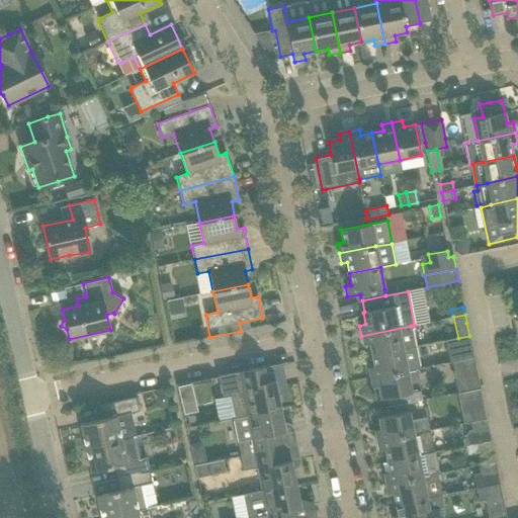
[(416,347),(411,326),(361,336),(363,345),(369,344),(371,356),(403,349),(416,347)]
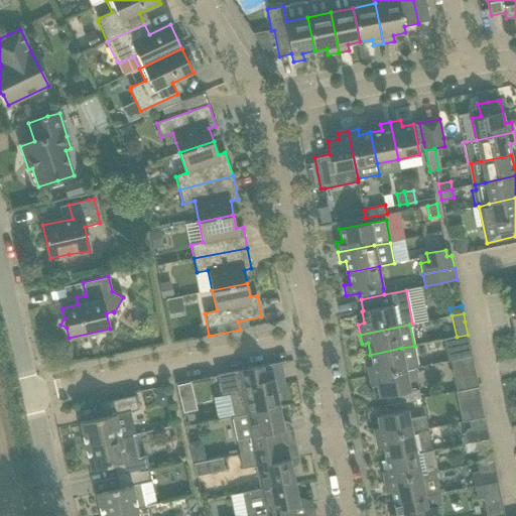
[(472,356),(468,335),(457,337),(457,339),(443,341),(447,361),(450,361),(472,356)]
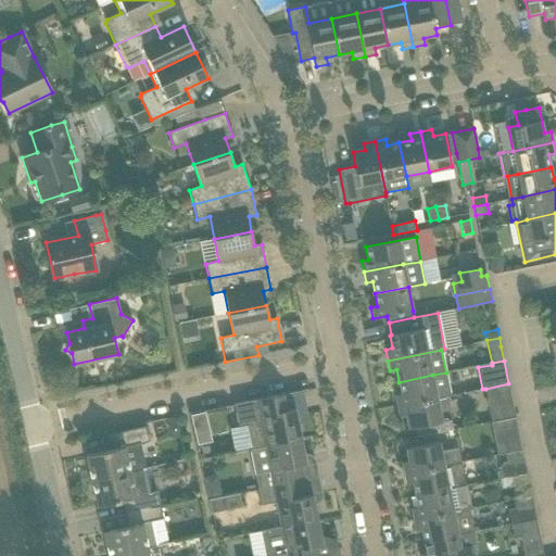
[(451,395),(446,373),(432,375),(399,382),(402,394),(395,395),(397,406),(446,396),(451,395)]
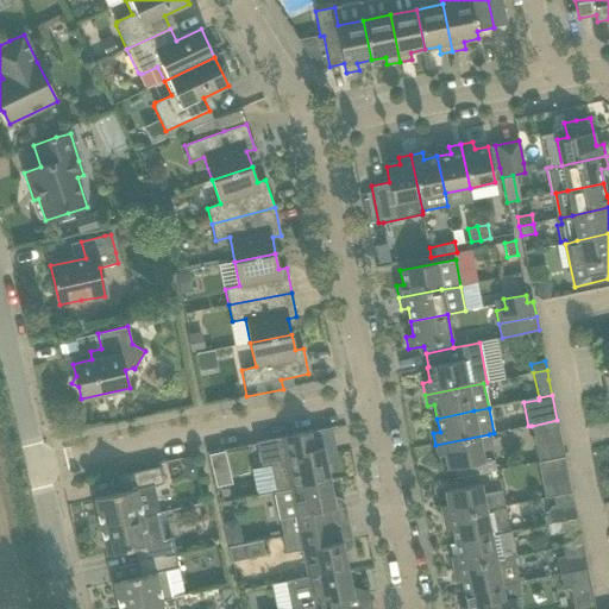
[(564,457),(557,420),(532,426),(538,462),(564,457)]
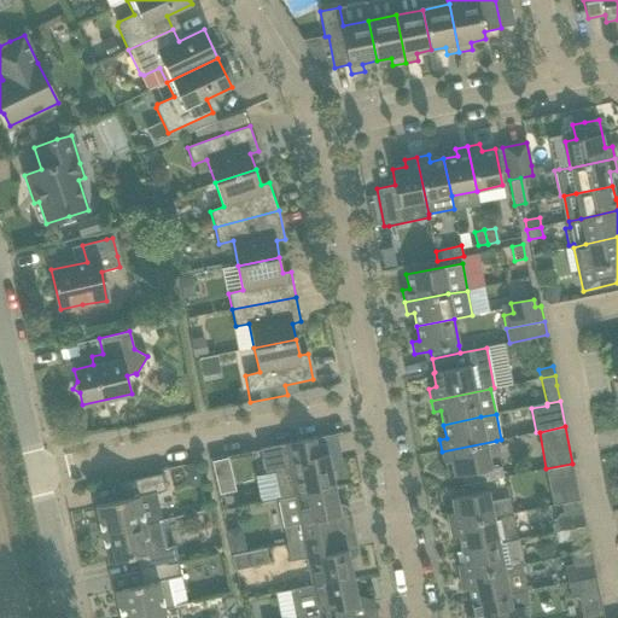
[(321,455),(318,437),(260,449),(266,474),(275,473),(280,500),(295,496),(334,488),(328,453),(321,455)]
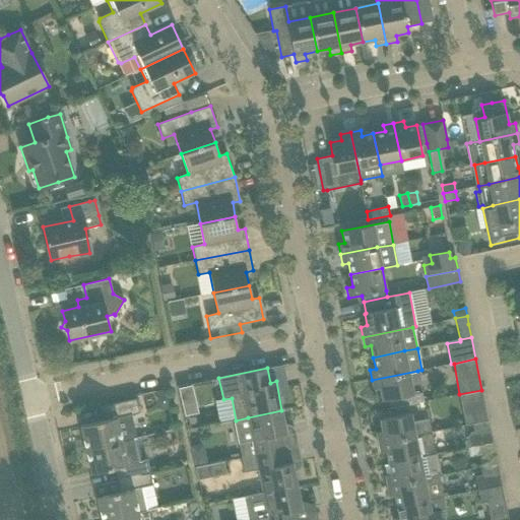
[(424,401),(417,371),(372,380),(374,390),(380,389),(382,400),(388,399),(390,408),(424,401)]
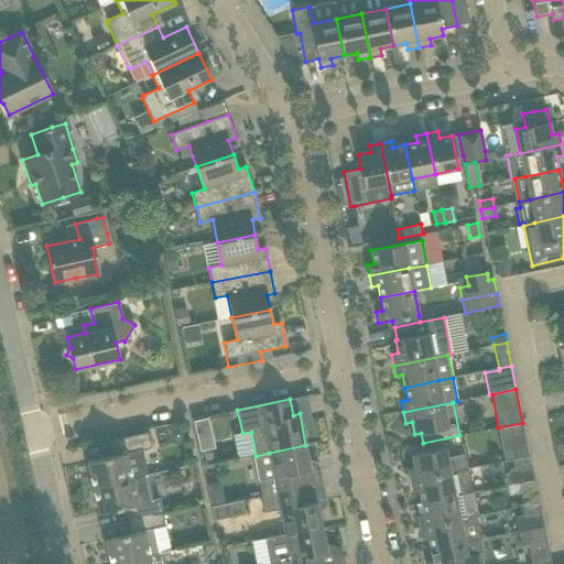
[(530,456),(522,423),(498,427),(505,462),(512,459),(530,456)]
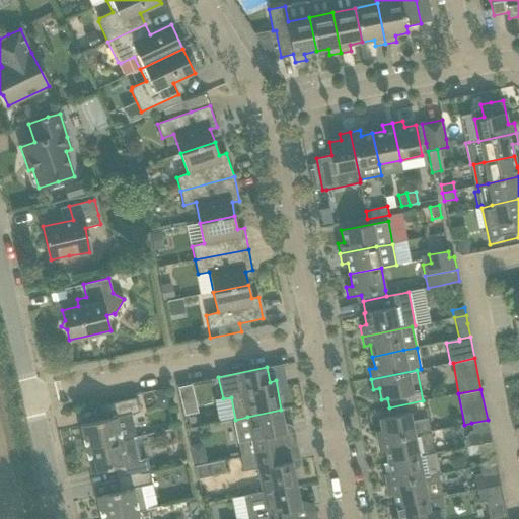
[(102,420),(80,425),(85,449),(122,440),(133,438),(136,437),(131,414),(139,412),(136,397),(99,405),(102,420)]
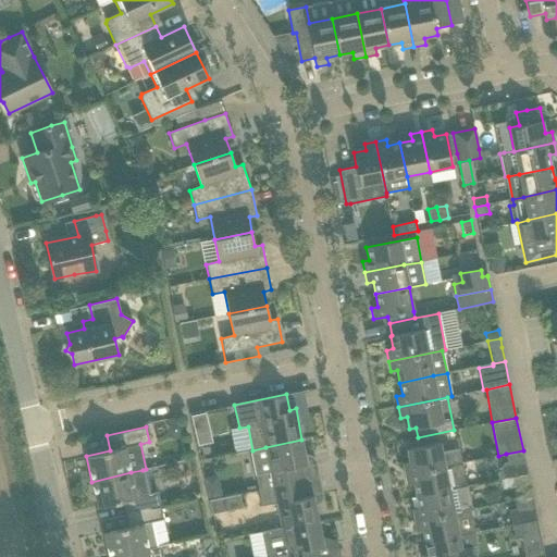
[(307,465),(301,440),(265,447),(252,450),(250,450),(256,474),(258,491),(302,482),(299,467),(307,465)]
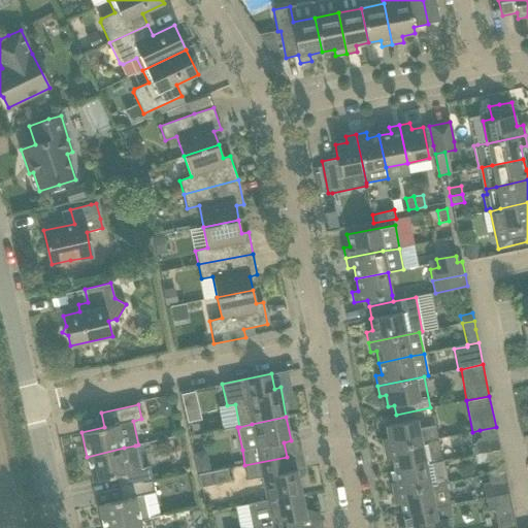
[(435,425),(419,429),(417,420),(386,426),(388,438),(382,439),(384,450),(422,442),(432,440),(438,439),(435,425)]
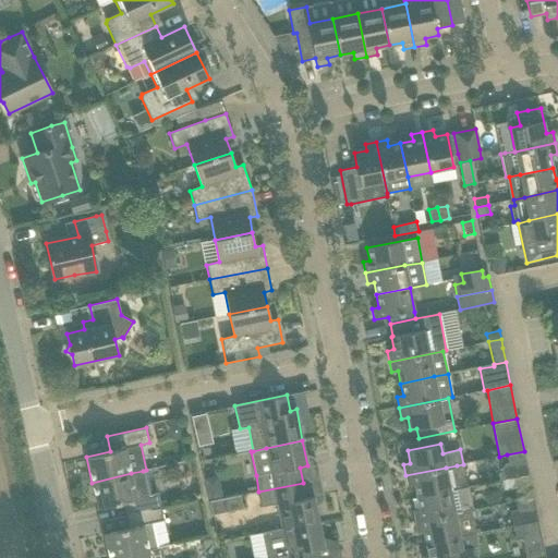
[(529,474),(524,451),(507,455),(508,461),(509,461),(509,463),(505,464),(500,469),(504,480),(529,474)]
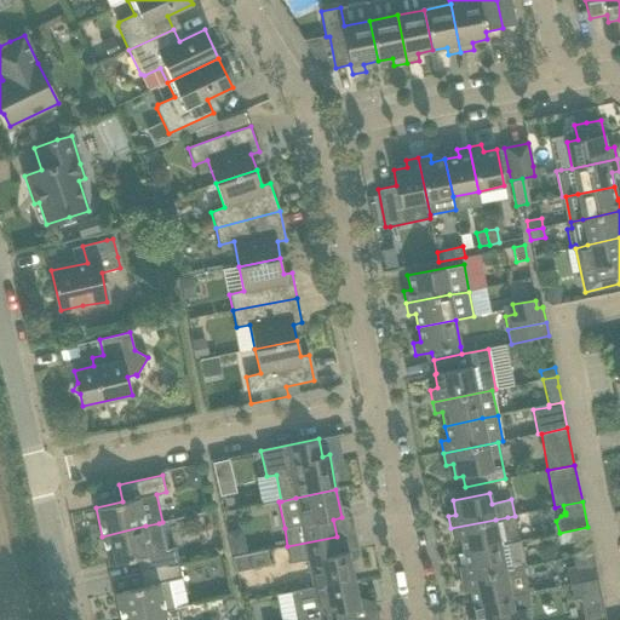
[(520,541),(515,516),(507,517),(495,520),(451,528),(453,540),(460,539),(463,552),(520,541)]
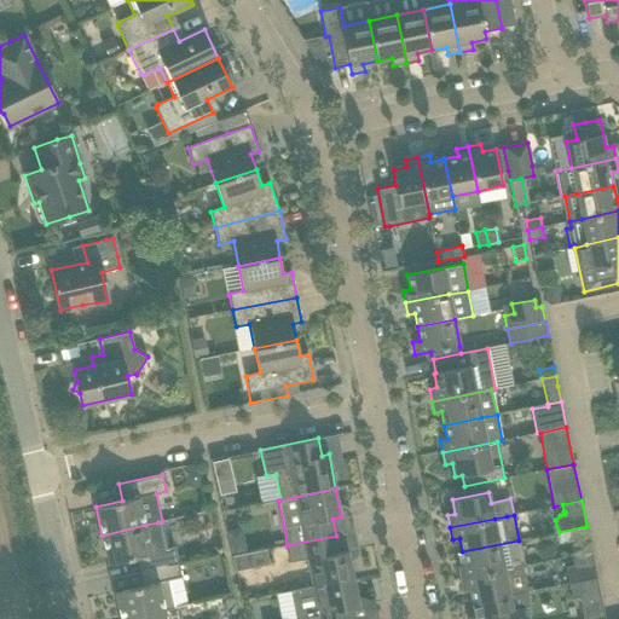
[(145,525),(102,536),(109,563),(136,557),(139,572),(178,562),(174,548),(165,550),(158,522),(145,525)]
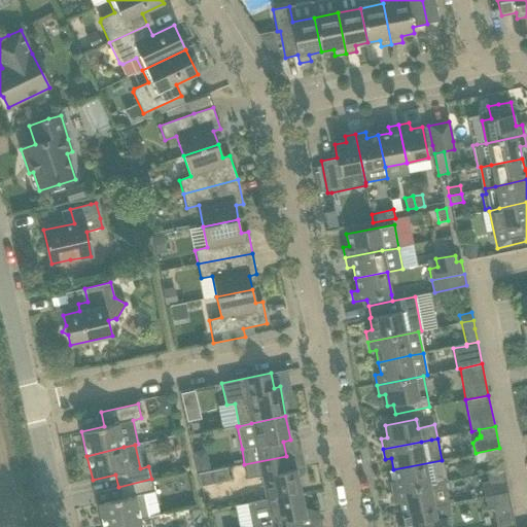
[(288,470),(286,456),(244,464),(247,479),(261,476),(267,499),(301,492),(296,468),(288,470)]
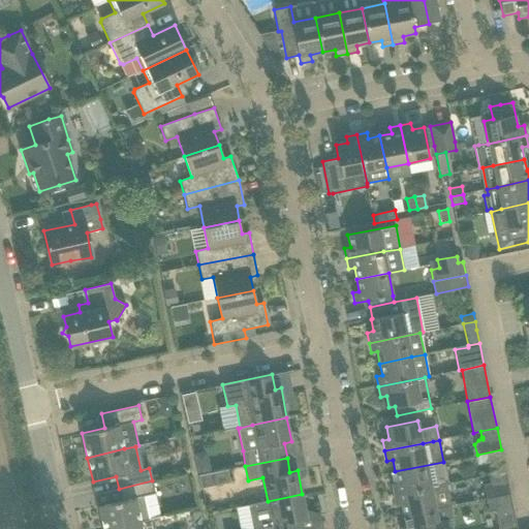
[(444,462),(443,462),(395,471),(398,483),(392,484),(394,494),(431,487),(446,485),(448,484),(444,462)]
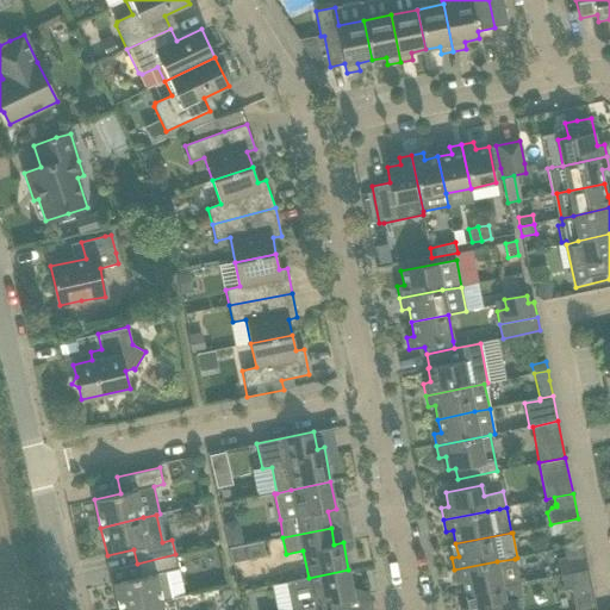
[(587,570),(583,543),(564,548),(565,558),(558,559),(560,574),(587,570)]
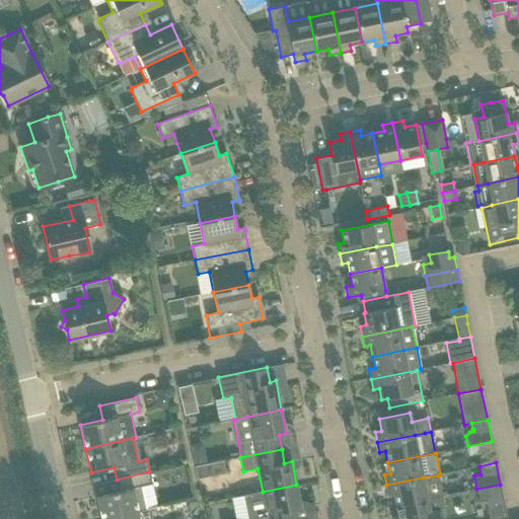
[(157,506),(152,484),(149,471),(117,479),(119,491),(96,496),(101,518),(105,518),(138,512),(157,506)]
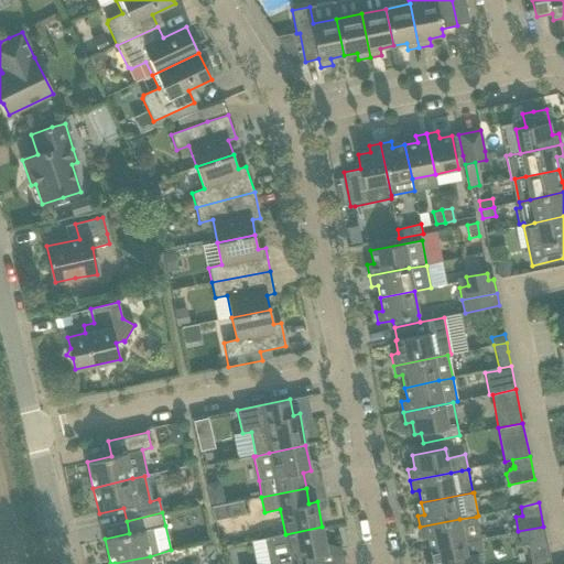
[(480,539),(476,517),(459,519),(420,527),(422,538),(429,537),(431,549),(464,542),(480,539)]
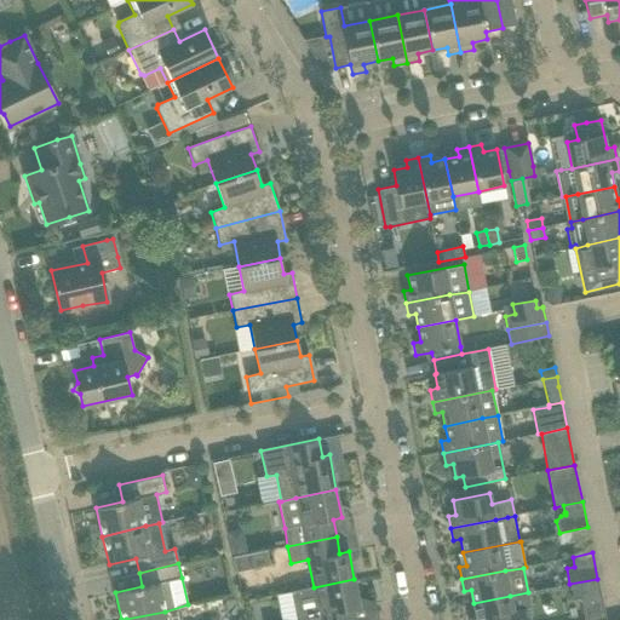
[(300,618),(287,619),(354,619),(352,609),(360,607),(359,602),(357,598),(354,579),(314,587),(296,591),(300,618)]
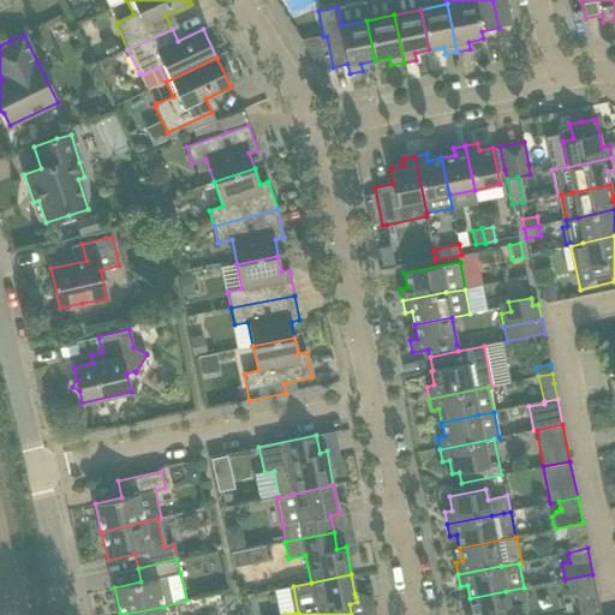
[(595,614),(601,614),(592,574),(565,579),(568,595),(575,593),(579,614),(595,614)]
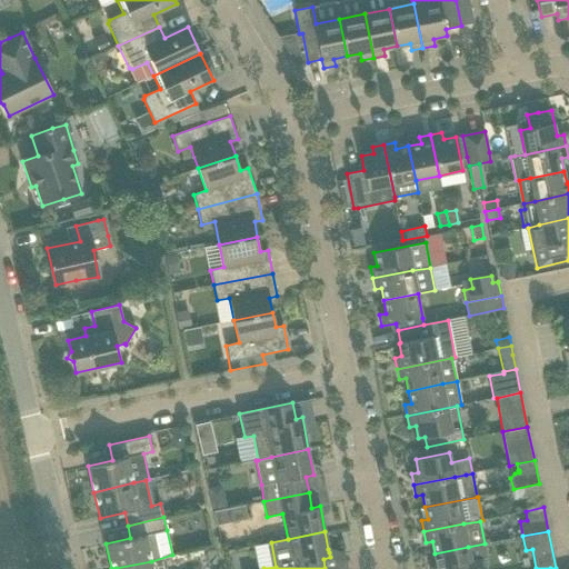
[(437,566),(430,568),(487,568),(486,558),(487,558),(485,543),(468,547),(435,553),(437,566)]
